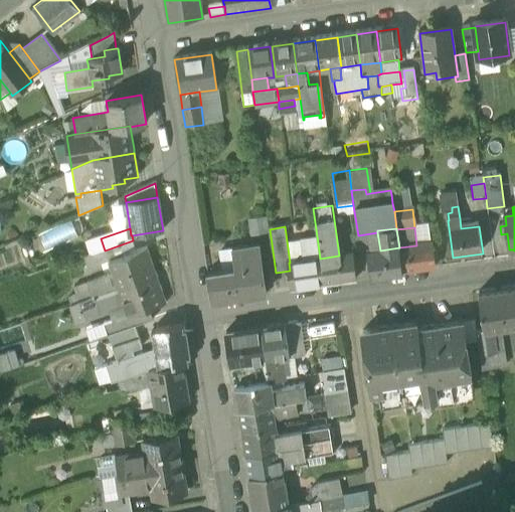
[(301,245),(303,261),(320,259),(318,243),(301,245)]
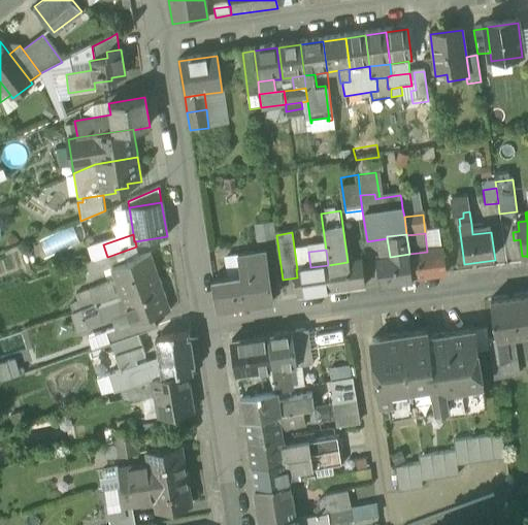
[(442,250),(427,252),(409,254),(413,282),(447,277),(442,250)]
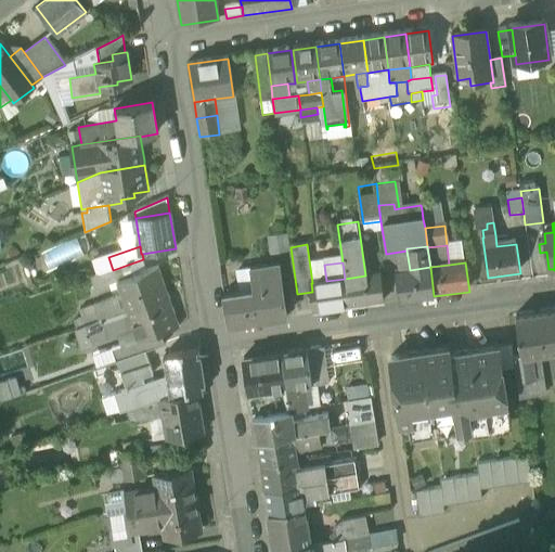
[(118,283),(123,296),(127,311),(168,297),(158,269),(132,278),(128,265),(116,269),(120,282),(118,283)]
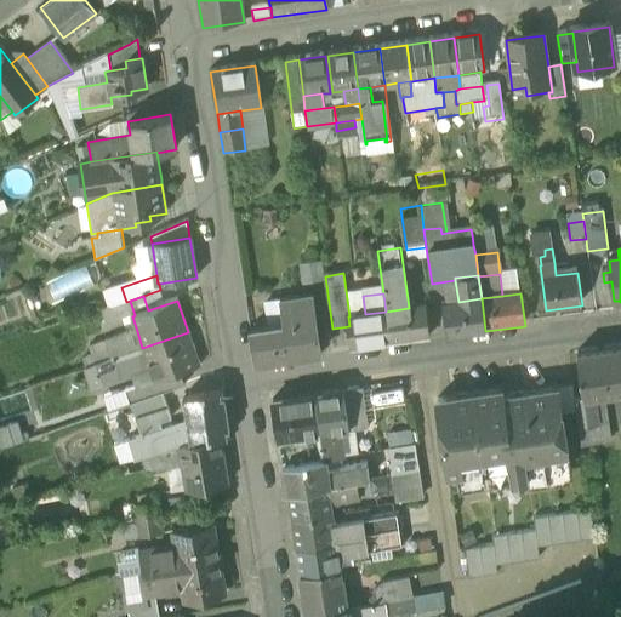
[(254,352),(255,364),(322,354),(313,296),(279,301),(283,325),(269,326),(250,330),(254,352)]
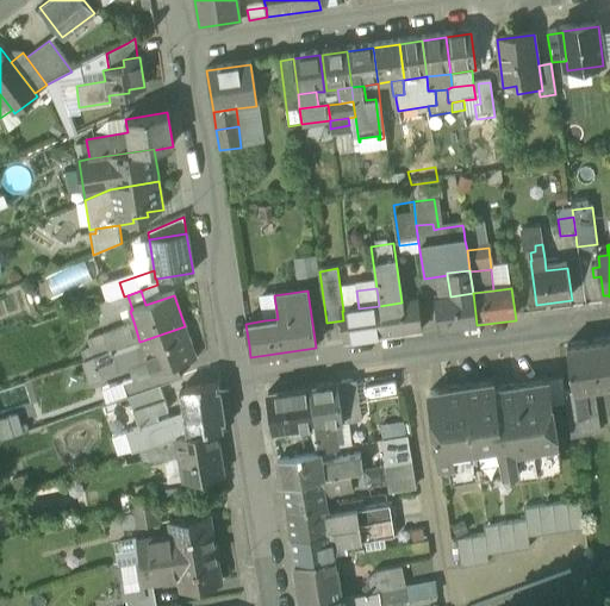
[(477,325),(473,293),(450,297),(435,299),(440,330),(477,325)]
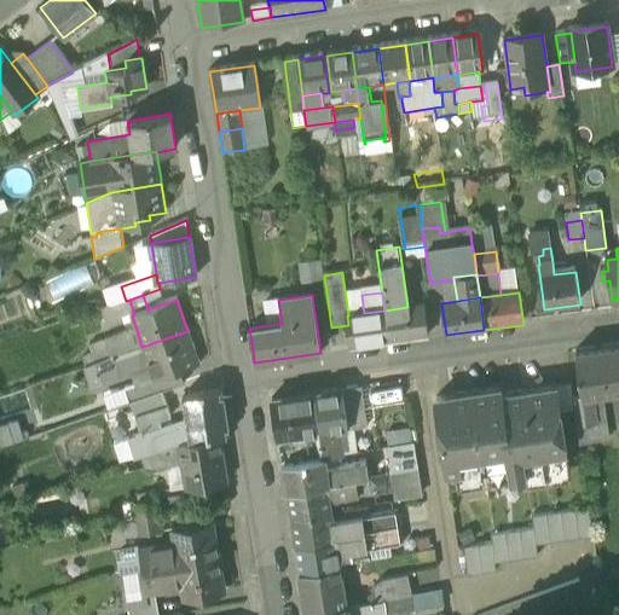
[(111,306),(116,320),(132,315),(134,314),(129,300),(126,301),(119,303),(111,306)]
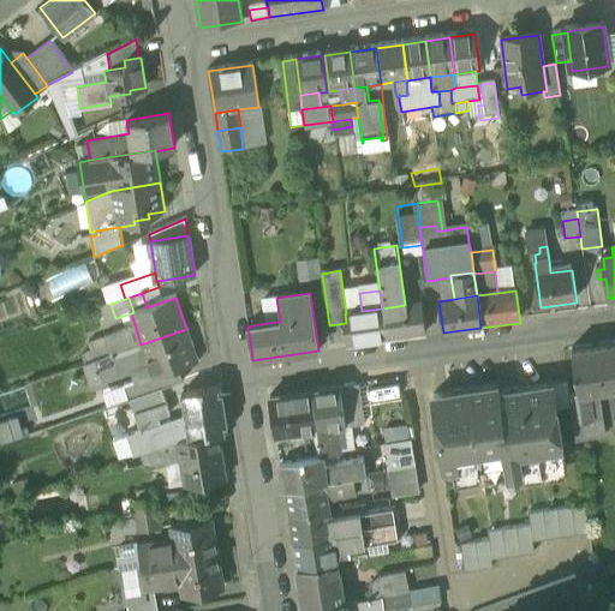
[(263,300),(267,323),(280,322),(276,298),(263,300)]
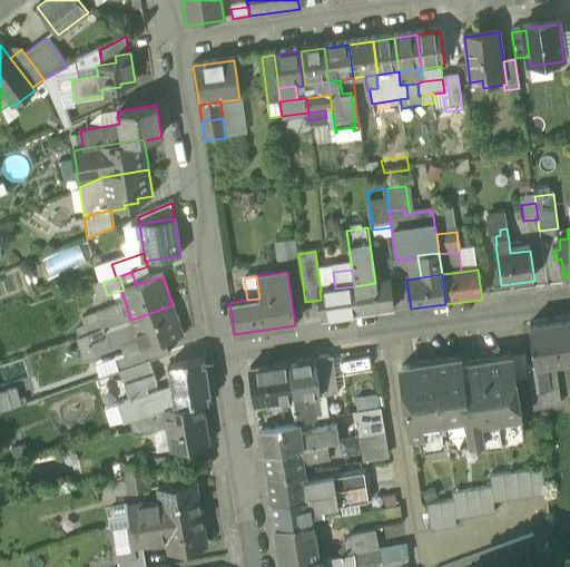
[(391,281),(375,283),(354,286),(359,316),(395,311),(391,281)]
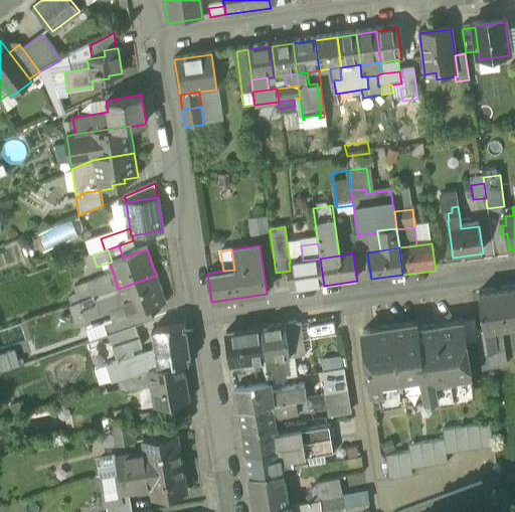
[(324,286),(320,259),(303,261),(290,263),(289,263),(290,271),(293,290),(324,286)]
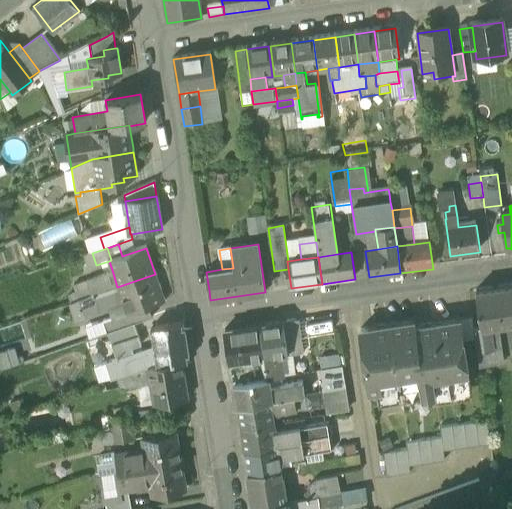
[(113,273),(87,282),(92,296),(117,287),(113,273)]
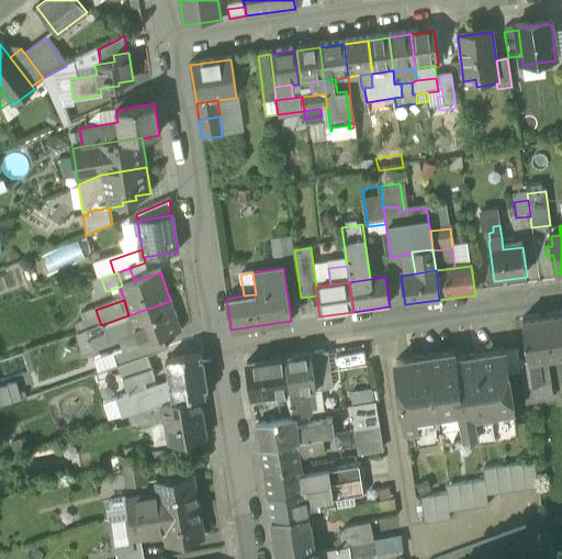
[(170,301),(128,315),(135,334),(139,344),(139,346),(156,341),(180,332),(170,301)]
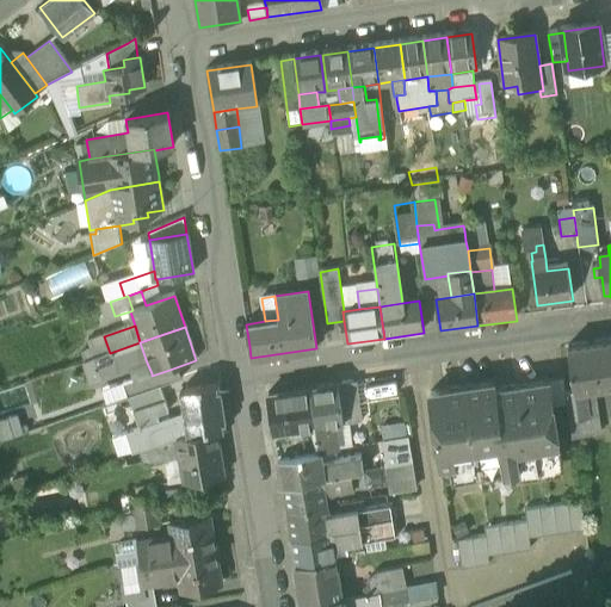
[(92,359),(110,353),(104,336),(86,342),(92,359)]
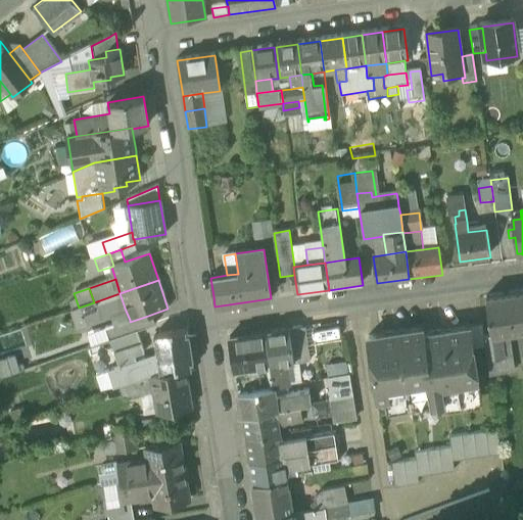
[(85,325),(126,311),(120,293),(94,302),(79,308),(85,325)]
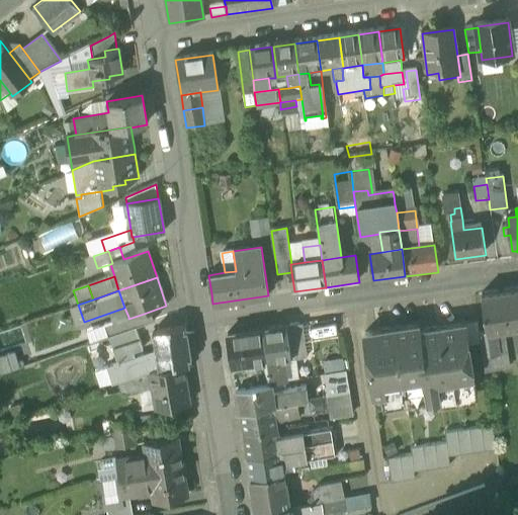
[(487,331),(487,333),(497,332),(505,331),(517,329),(517,290),(482,296),(487,331)]
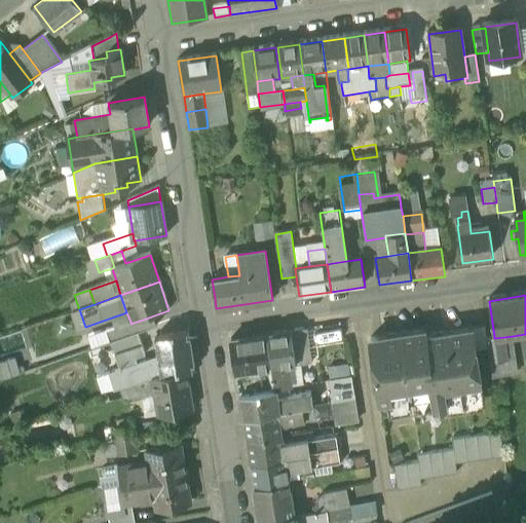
[(111,342),(115,355),(142,345),(138,333),(150,328),(146,319),(130,324),(130,322),(119,326),(123,337),(111,342)]
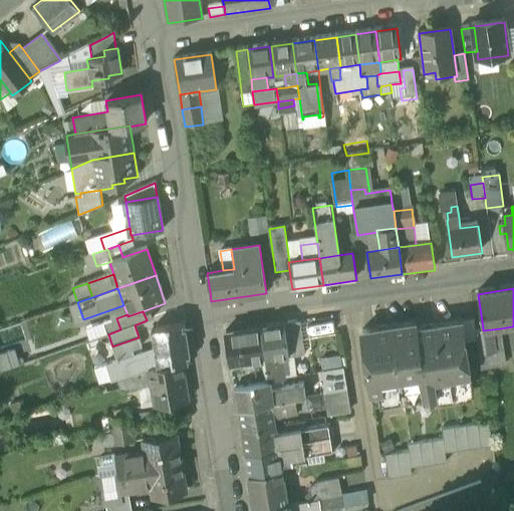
[(104,322),(108,334),(120,329),(116,318),(104,322)]
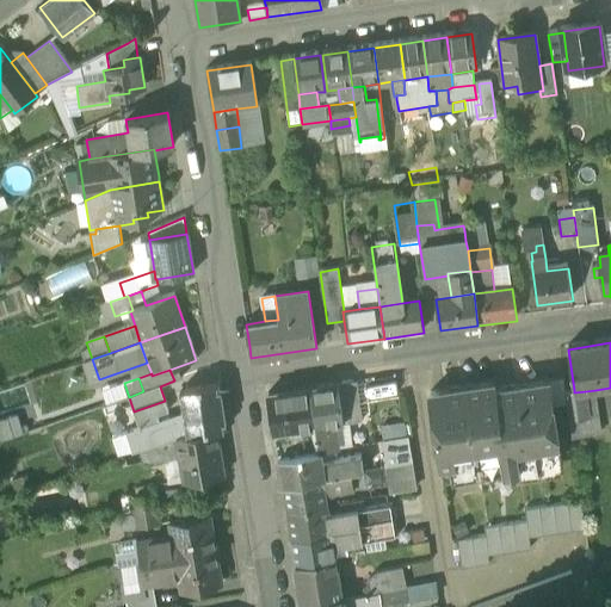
[(553,407),(567,406),(565,391),(563,382),(549,384),(553,407)]
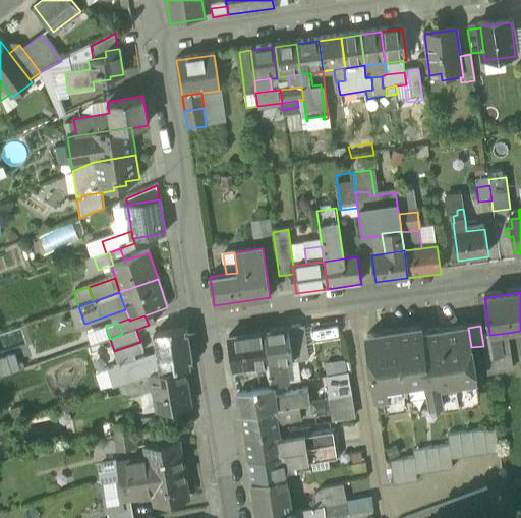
[(290,329),(294,362),(308,360),(303,327),(292,328),(290,329)]
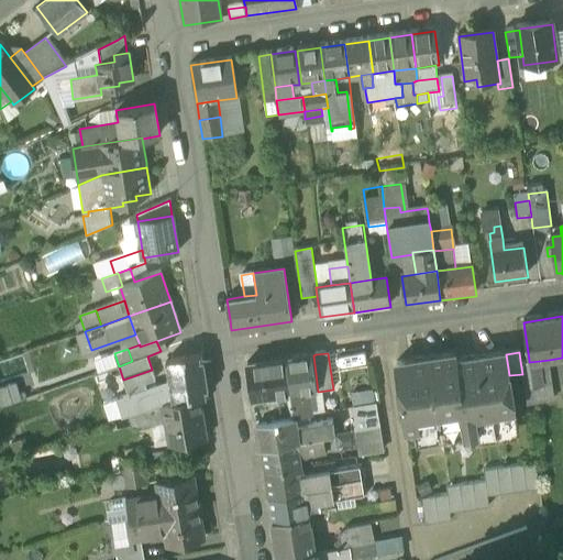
[(166,361),(170,386),(173,401),(198,397),(209,395),(202,354),(166,361)]
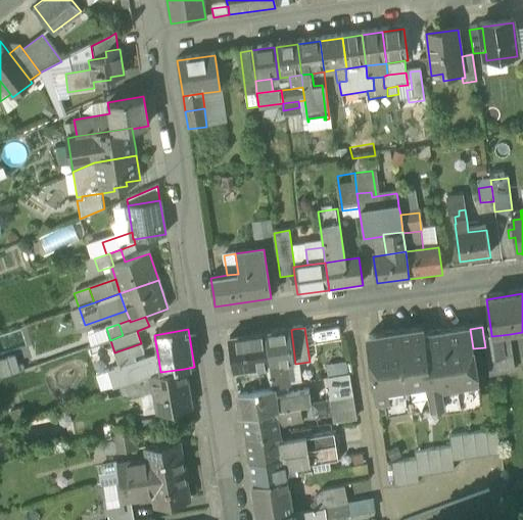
[(386,402),(388,413),(408,410),(408,408),(413,407),(411,397),(430,394),(431,407),(444,405),(443,398),(458,396),(460,407),(464,406),(463,395),(479,393),(473,348),(470,329),(423,336),(422,330),(368,338),(377,403),(386,402)]
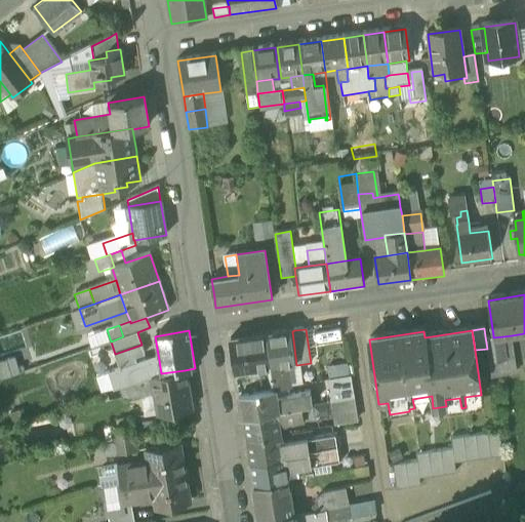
[(237,373),(271,368),(285,366),(296,365),(292,331),(267,334),(232,339),(237,373)]
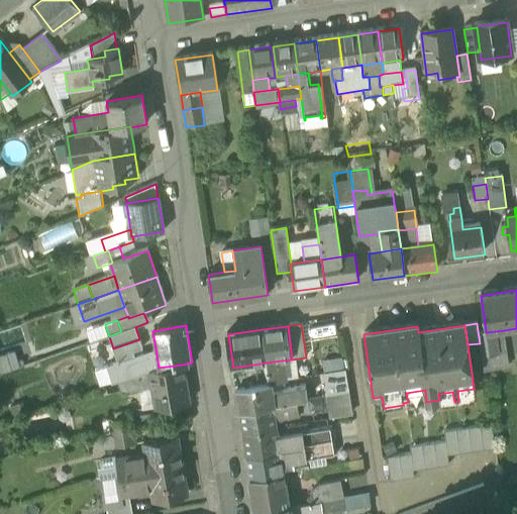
[(486,330),(478,331),(480,343),(484,373),(509,370),(508,363),(496,364),(495,355),(499,354),(496,331),(486,332),(486,330)]
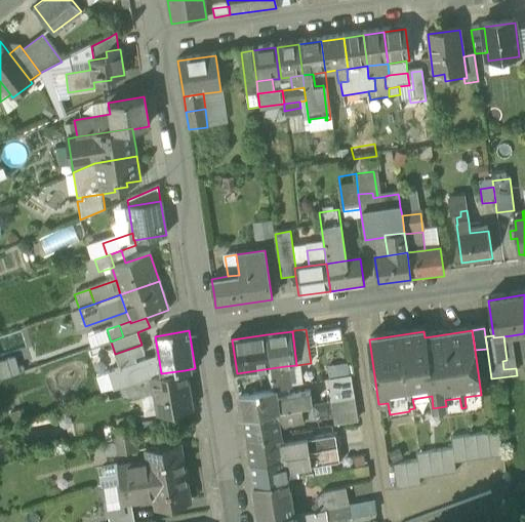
[(516,368),(512,335),(503,336),(507,360),(502,361),(503,369),(516,368)]
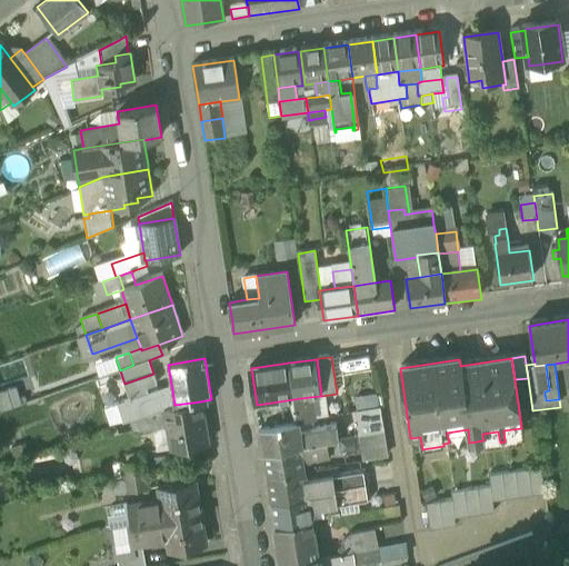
[(165,408),(175,405),(172,390),(163,394),(161,388),(149,393),(147,387),(157,384),(153,374),(125,384),(130,399),(105,407),(111,425),(123,421),(123,423),(131,420),(165,408)]
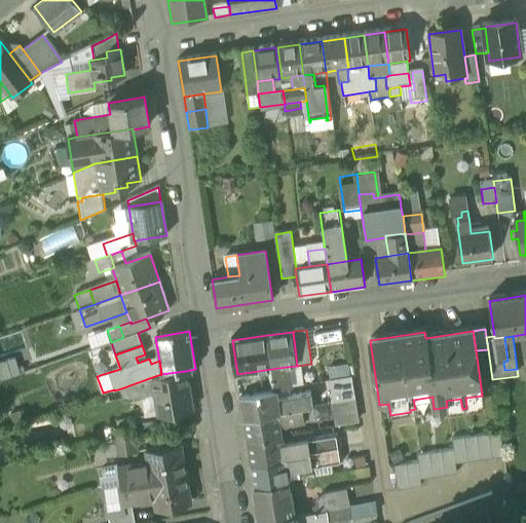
[(0,377),(0,378),(17,373),(12,357),(0,360),(0,377)]
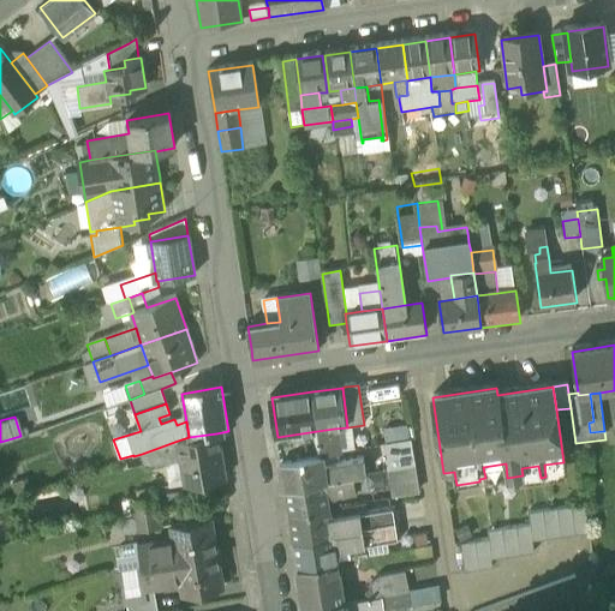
[(381,427),(381,441),(411,439),(410,426),(381,427)]
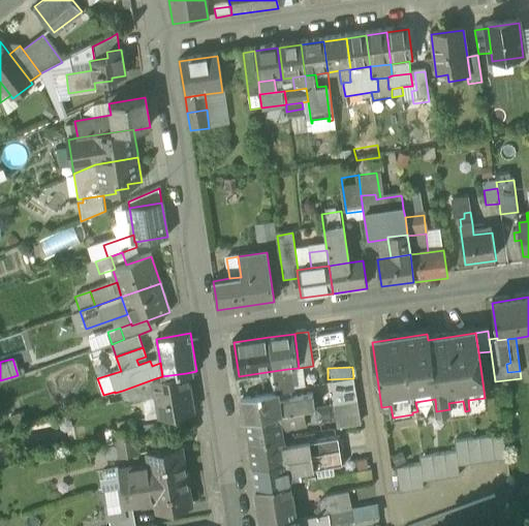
[(273,371),(275,383),(289,381),(287,369),(273,371)]
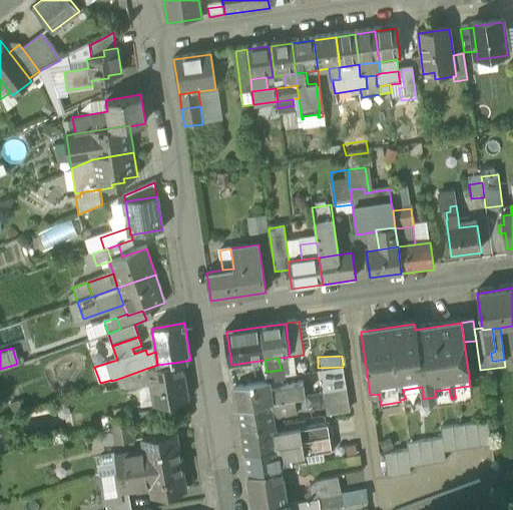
[(231,365),(234,385),(268,380),(267,372),(265,360),(231,365)]
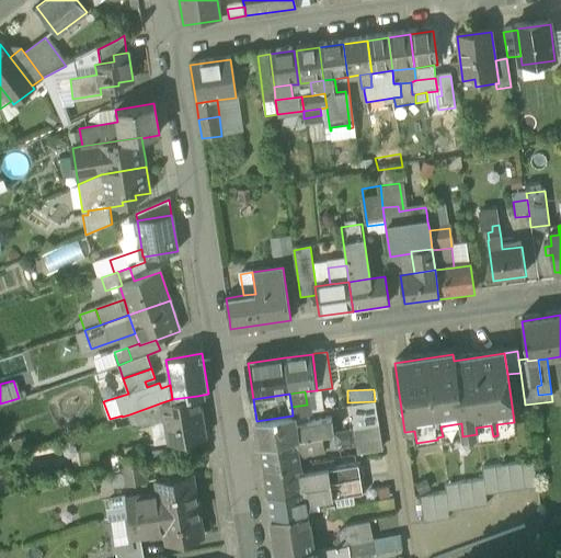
[(164,416),(167,428),(169,436),(170,443),(205,437),(197,396),(172,399),(162,402),(164,416)]
